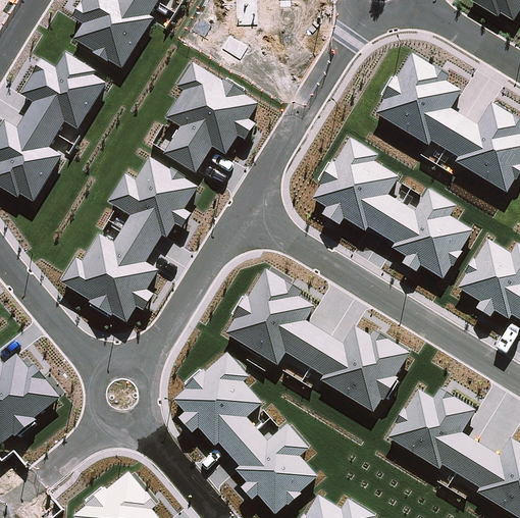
[(148,14),(156,0),(82,0),(72,16),(83,22),(73,37),(94,50),(92,52),(107,61),(108,58),(122,67),(153,17),(148,14)]
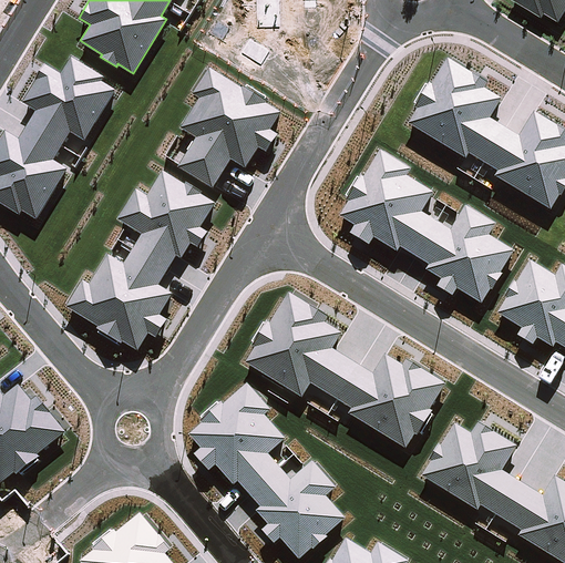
[(517,0),(542,14),(544,10),(558,19),(564,7),(564,0),(517,0)]
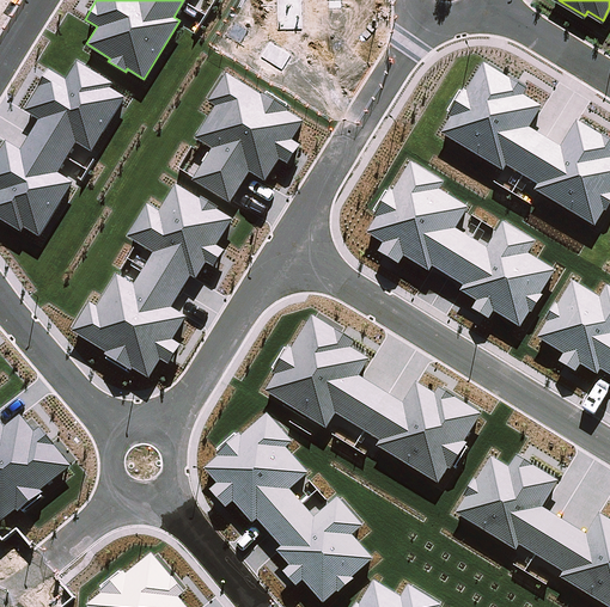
[(30,133),(67,155),(77,141),(91,151),(124,97),(109,87),(113,83),(77,61),(65,79),(49,68),(24,109),(38,118),(30,133)]
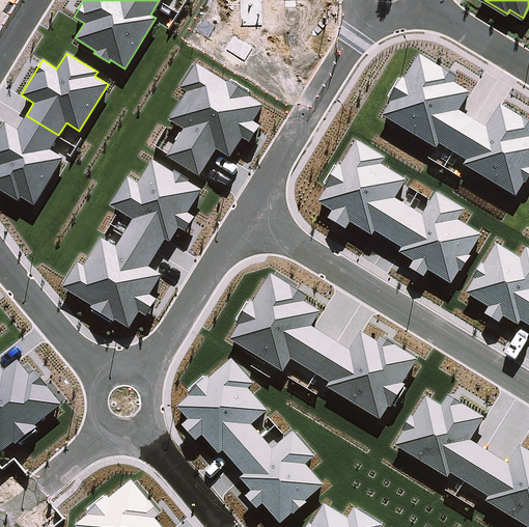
[(451,150),(471,117),(457,110),(469,91),(452,82),(456,75),(442,66),(441,68),(417,54),(404,78),(401,77),(388,99),(390,100),(381,115),(435,147),(438,142),(451,150)]
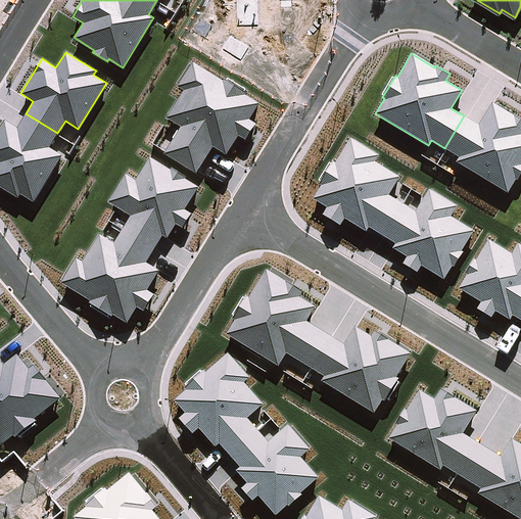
[(183,90),(167,116),(181,126),(164,152),(196,172),(212,145),(226,153),(237,135),(244,139),(254,123),(247,119),(257,102),(243,93),(245,91),(222,77),(221,80),(191,61),(177,86),(183,90)]
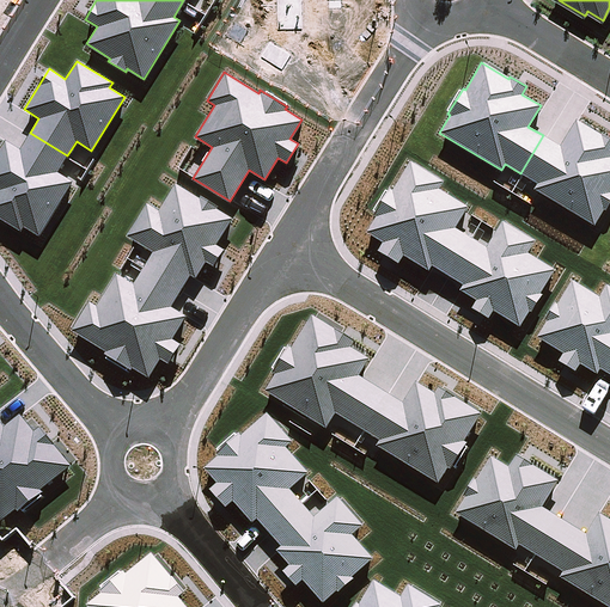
[(543,135),(520,173),(537,183),(534,189),(593,224),(602,209),(604,210),(609,201),(609,139),(601,134),(601,135),(573,120),(557,145),(543,135)]
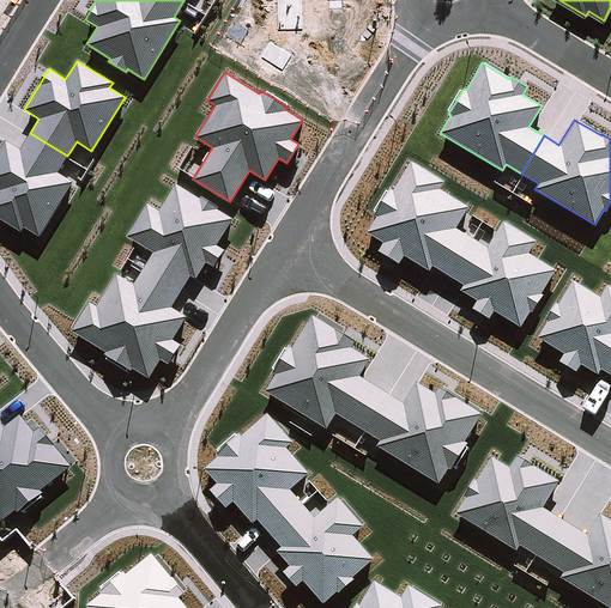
[(58,172),(67,156),(30,133),(19,150),(5,140),(0,147),(0,218),(20,231),(24,226),(40,236),(73,182),(58,172)]
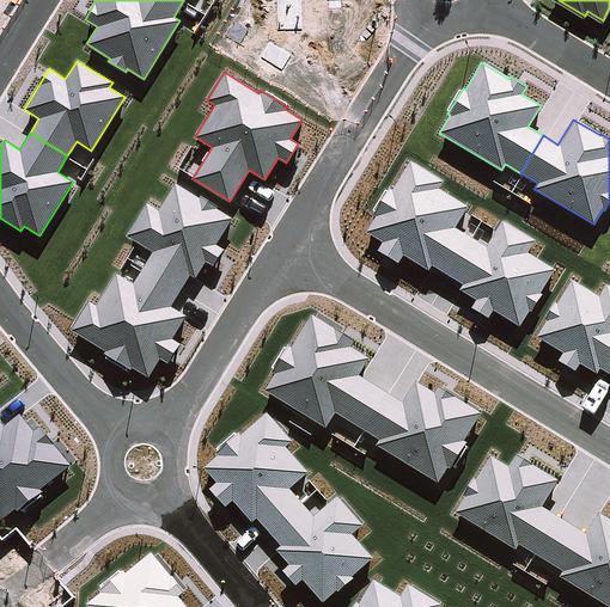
[(431,263),(447,273),(470,237),(453,226),(467,206),(437,188),(441,181),(409,161),(391,190),(388,188),(372,213),(376,215),(366,231),(383,240),(377,250),(397,262),(402,253),(428,269),(431,263)]
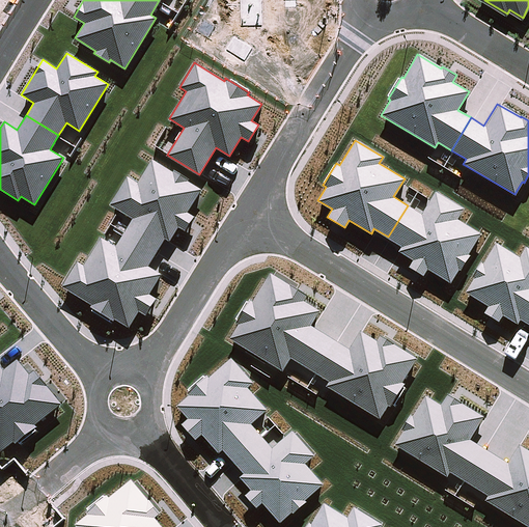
[(165,238),(169,241),(177,226),(185,230),(193,216),(187,212),(200,189),(188,182),(189,178),(173,169),(172,171),(151,159),(137,183),(127,176),(110,204),(132,218),(124,230),(157,250),(165,238)]
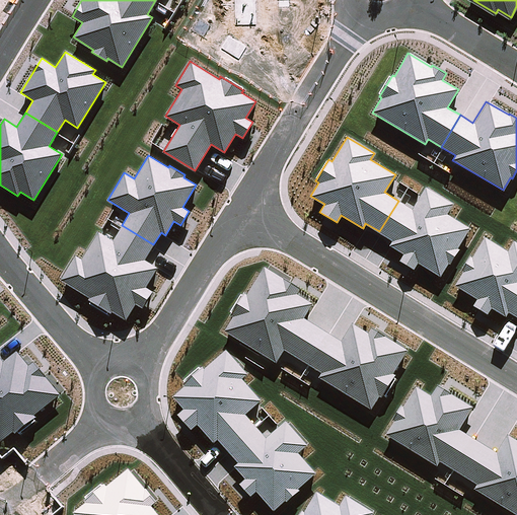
[(412,209),(398,201),(379,231),(392,239),(389,244),(403,252),(399,260),(414,269),(418,262),(440,276),(447,264),(449,265),(459,248),(457,247),(469,228),(447,214),(453,204),(426,187),(412,209)]
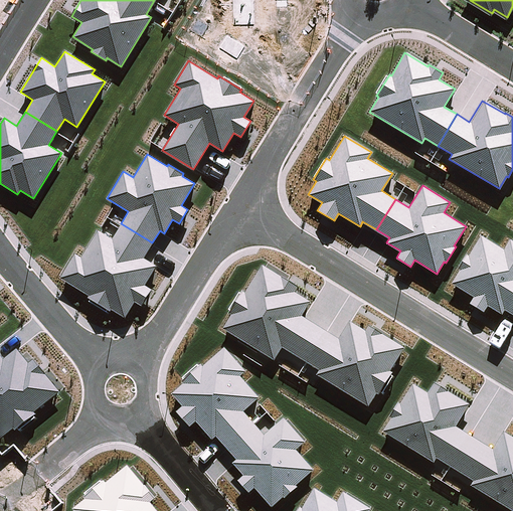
[(143,258),(152,242),(121,223),(112,238),(98,229),(80,258),(74,253),(59,278),(89,296),(88,298),(110,311),(111,309),(125,317),(135,301),(142,305),(151,290),(145,286),(157,266),(143,258)]
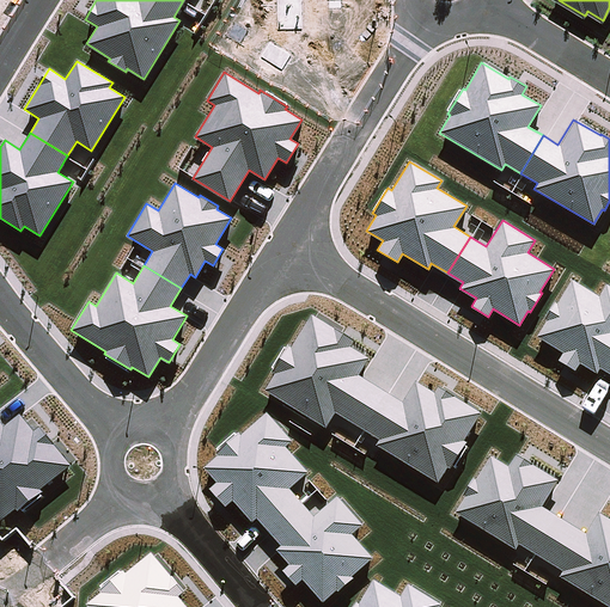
[(598,366),(609,373),(609,286),(604,283),(597,295),(571,279),(555,302),(553,301),(543,318),(546,319),(536,335),(561,351),(556,359),(573,368),(578,361),(595,372),(598,366)]
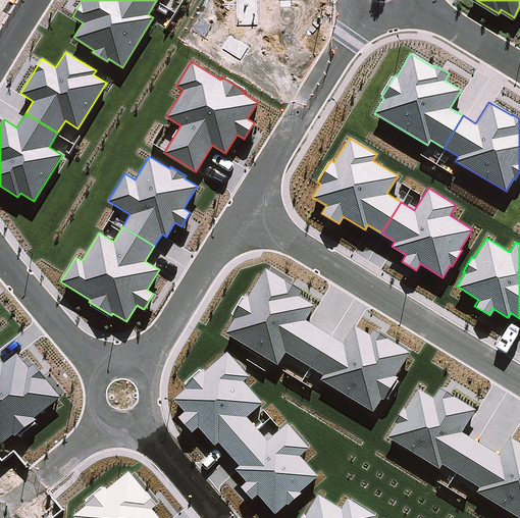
[(304,362),(324,330),(305,319),(314,305),(298,295),(301,290),(284,279),(284,280),(264,268),(247,296),(245,295),(231,316),(234,317),(225,331),(277,363),(286,351),(304,362)]
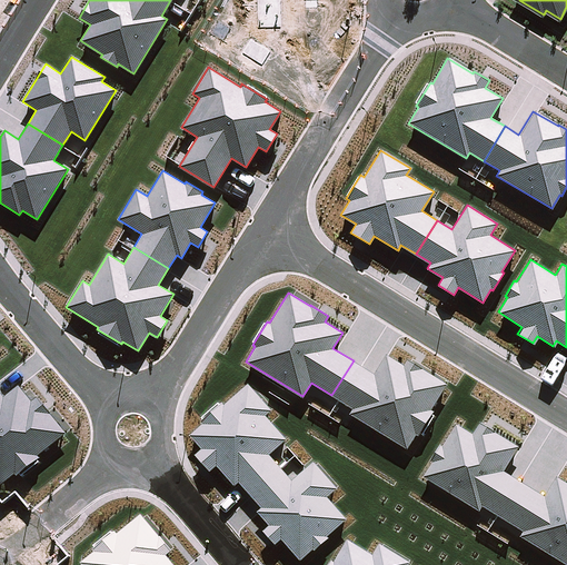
[(354,360),(331,395),(352,408),(350,413),(407,447),(416,434),(418,435),(433,410),(430,409),(447,383),(406,358),(403,365),(386,355),(374,374),(354,360)]
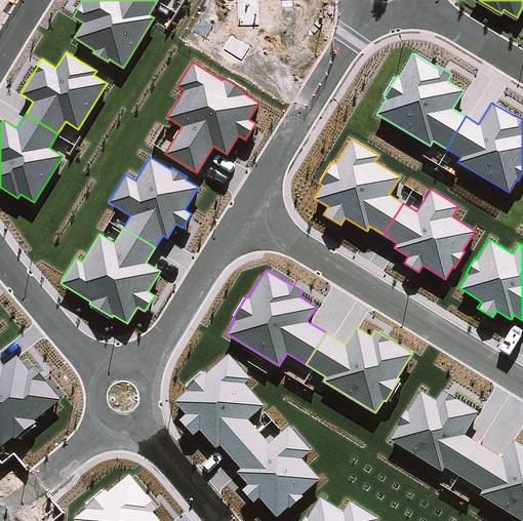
[(220,444),(231,456),(259,432),(247,418),(264,404),(244,383),(250,377),(229,353),(206,373),(204,371),(185,388),(187,390),(174,400),(186,413),(179,418),(193,434),(199,429),(216,447),(220,444)]
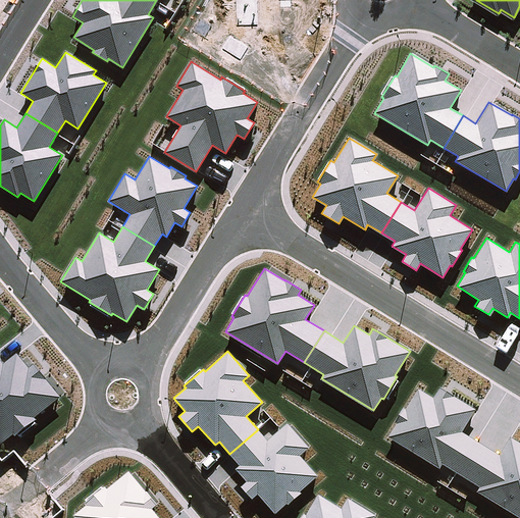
[(34,417),(60,397),(33,363),(28,366),(16,353),(3,363),(0,359),(0,442),(1,443),(13,433),(15,435),(36,419),(34,417)]
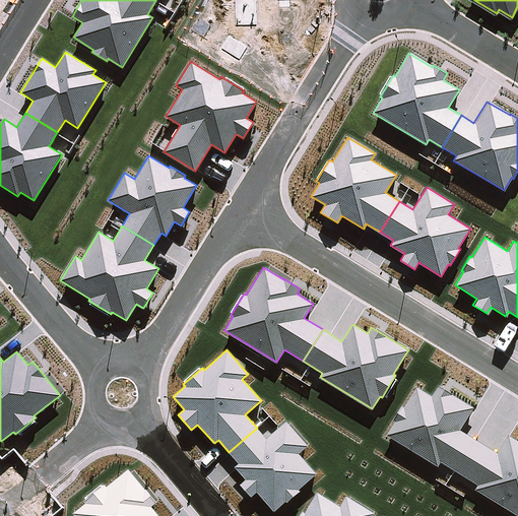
[(440,461),(458,472),(477,441),(459,430),(472,407),(451,394),(452,393),(438,384),(431,395),(415,386),(403,406),(401,405),(393,420),(394,421),(386,434),(437,465),(440,461)]
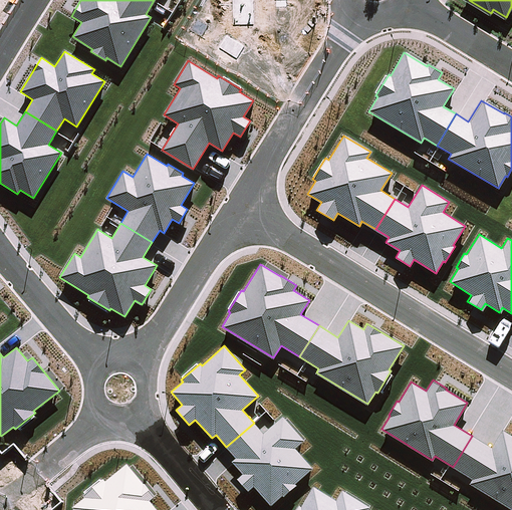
[(236,457),(232,461),(242,473),(236,478),(247,490),(253,485),(271,504),(281,495),(283,497),(296,485),(295,483),(312,468),(294,448),(303,440),(282,417),(263,433),(254,423),(226,447),(236,457)]
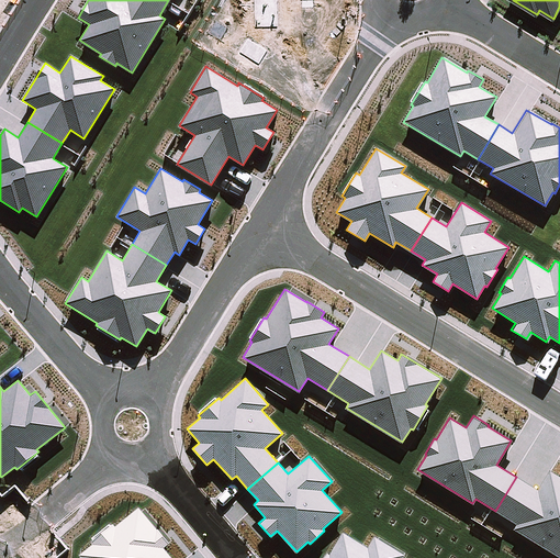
[(516,477),(495,511),(516,524),(514,528),(559,556),(559,477),(549,470),(537,490),(516,477)]
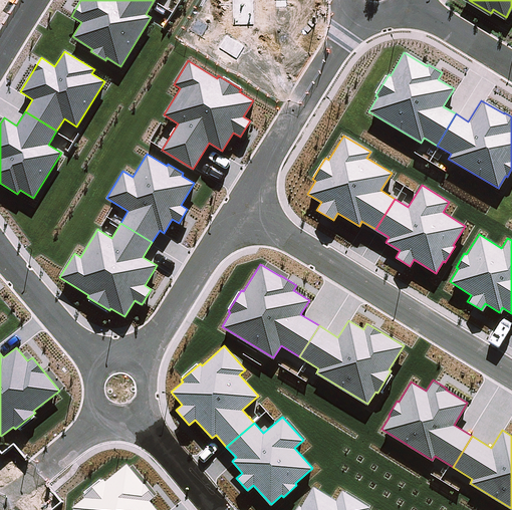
[(158,509),(149,499),(154,495),(143,482),(142,482),(125,463),(104,480),(102,478),(82,495),(84,497),(72,507),(74,509),(158,509)]
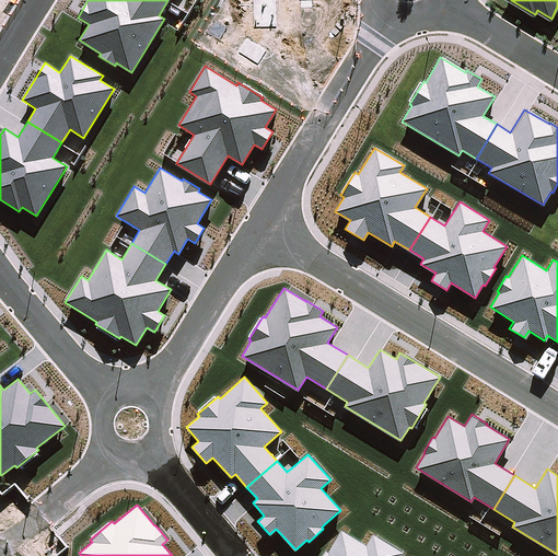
[(399,555),(403,553),(372,534),(365,545),(340,530),(327,552),(325,551),(322,555),(399,555)]
